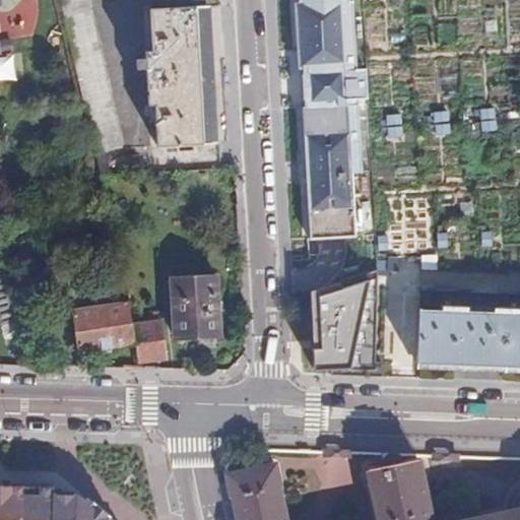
[(60,0),(93,151),(120,145),(88,0),(60,0)]
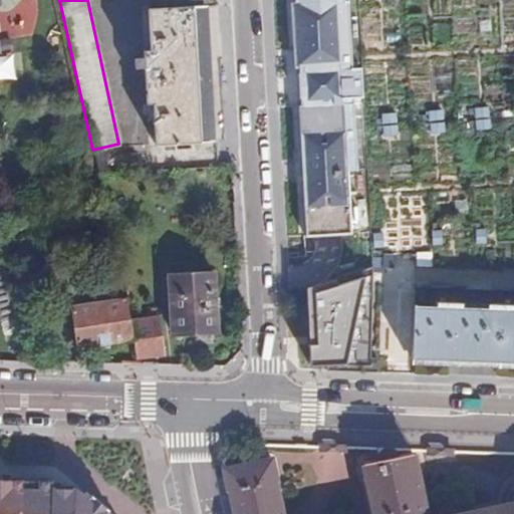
[(293,7),(293,21),(336,19),(335,0),(293,0),(296,3),(296,7),(293,7)]
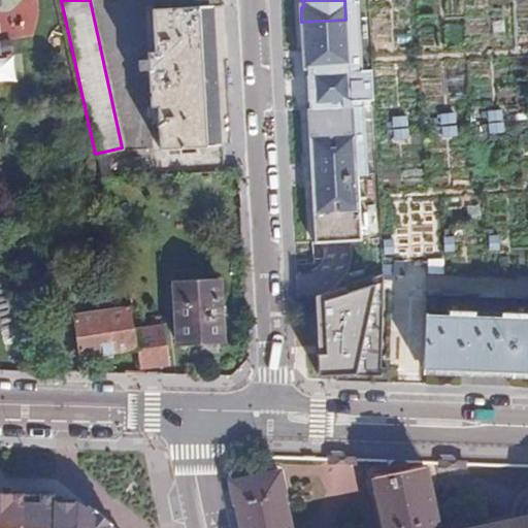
[(218,6),(155,9),(158,54),(150,54),(152,108),(160,108),(163,150),(223,146),(218,6)]
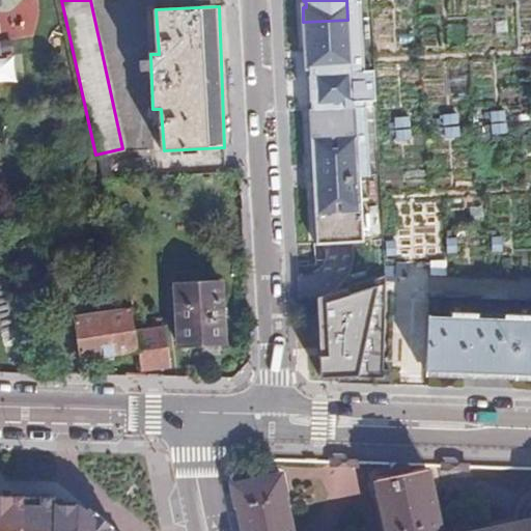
[(303,22),(305,56),(350,53),(347,20),(303,22)]
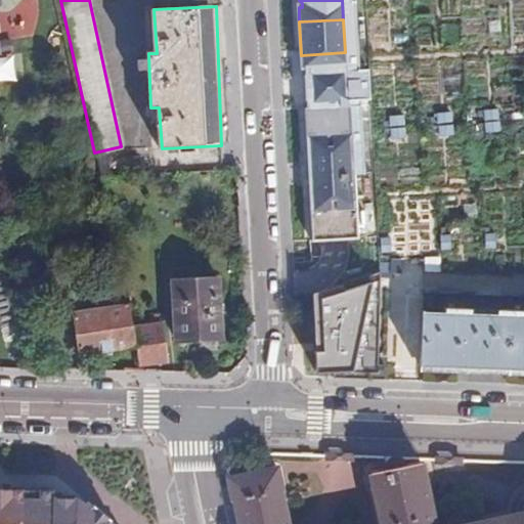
[(345,52),(301,55),(301,70),(346,67),(345,52)]
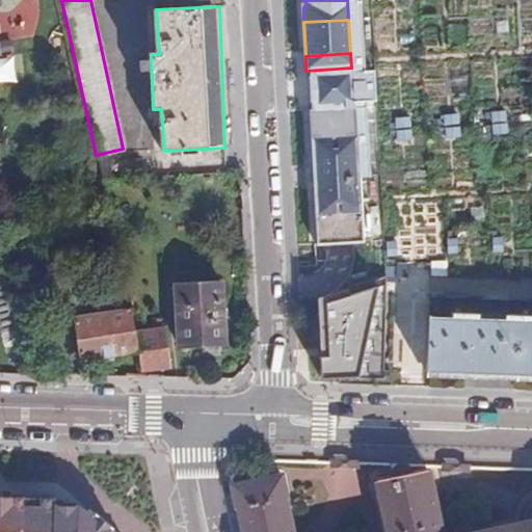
[(310,111),(310,132),(355,129),(354,110),(310,111)]
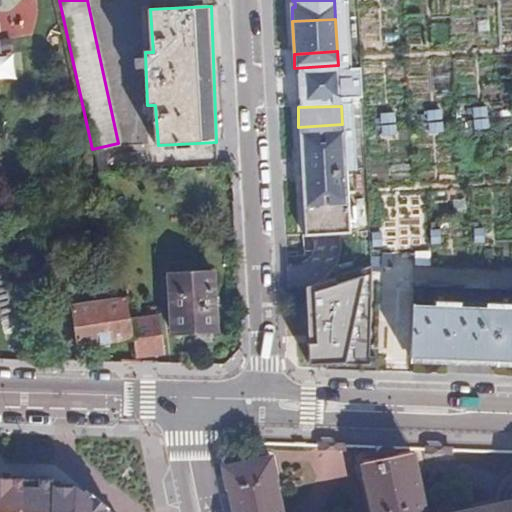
[(473,108),(473,129),(485,129),(485,108),(473,108)]
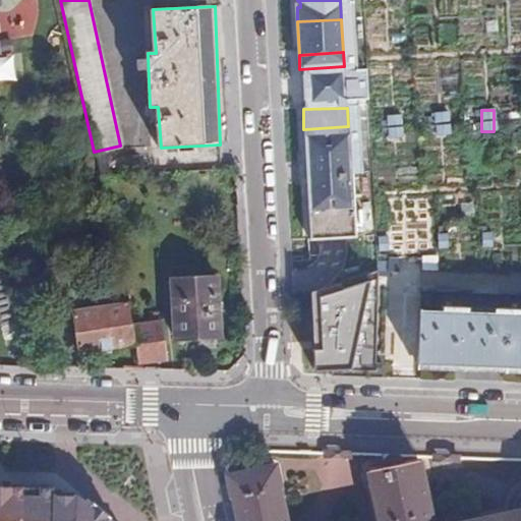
[(386,115),(386,137),(401,137),(400,114),(386,115)]
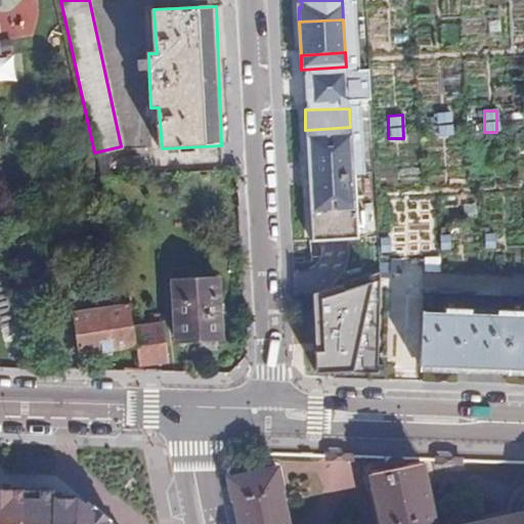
[(350,127),(305,130),(307,173),(313,172),(352,169),(350,127)]
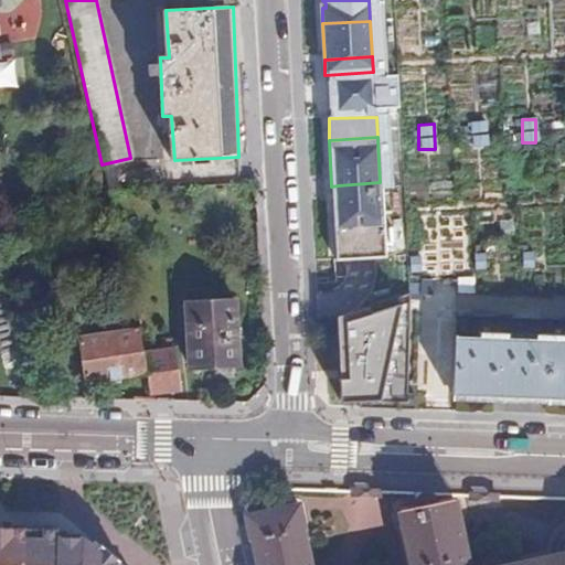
[(382,231),(380,182),(338,185),(338,196),(332,196),(333,234),(382,231)]
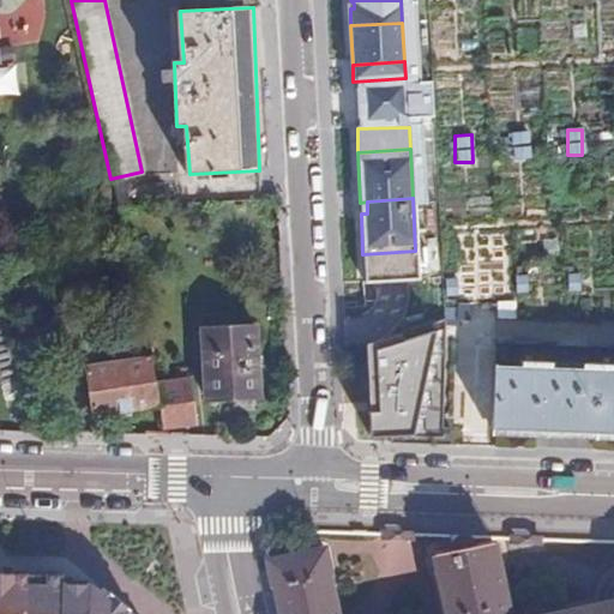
[(415,251),(362,254),(363,284),(417,281),(415,251)]
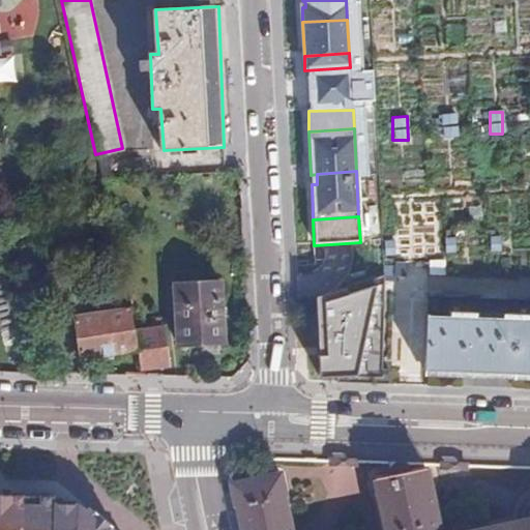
[(321,355),(322,373),(330,373),(382,376),(383,275),(334,291),(317,297),(320,345),(321,355)]
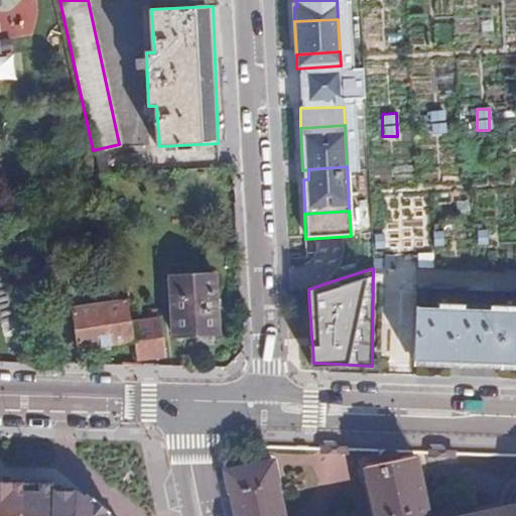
[(214,276),(170,277),(173,336),(216,335),(214,276)]
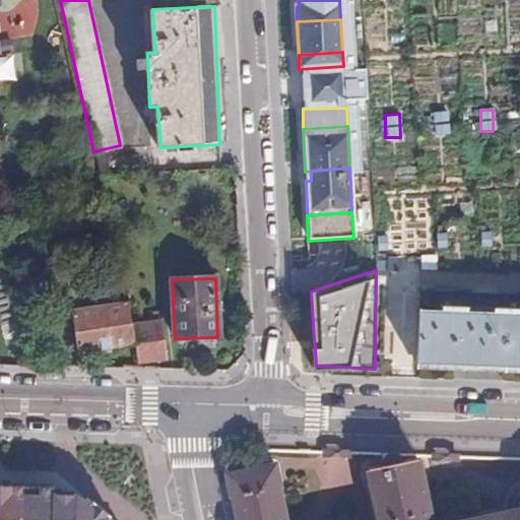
[(419,312),(417,365),(455,366),(456,341),(463,340),(464,317),(466,315),(452,314),(452,308),(440,307),(440,314),(419,312)]
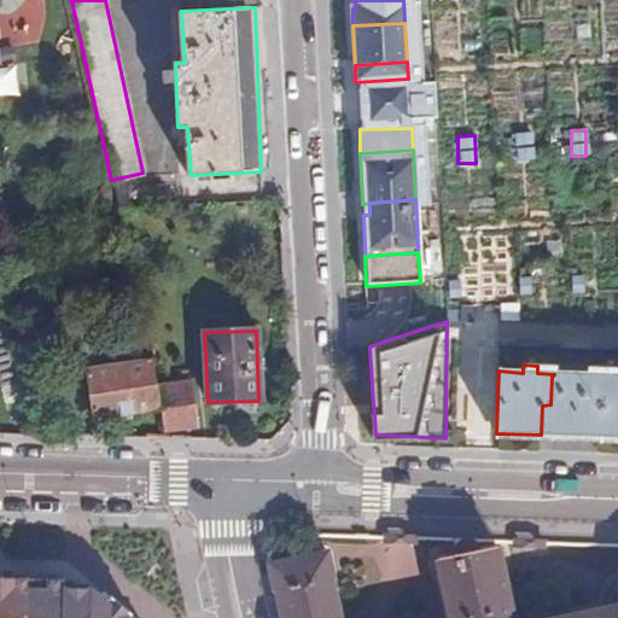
[(162,415),(157,392),(152,368),(82,385),(94,431),(162,415)]
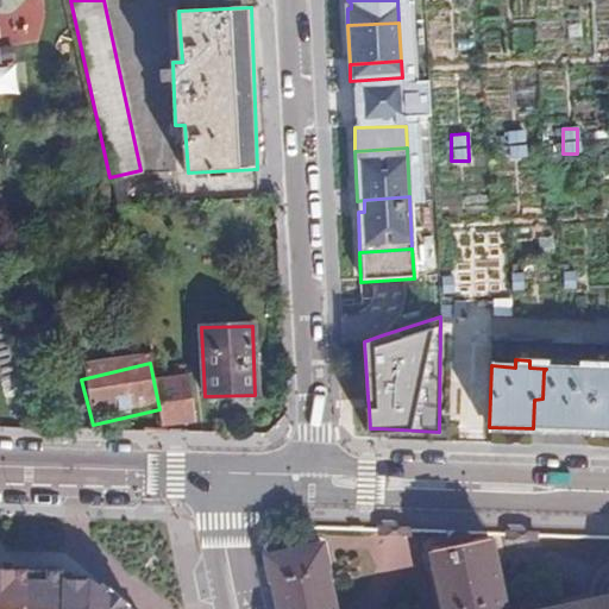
[(591,402),(590,431),(608,431),(608,363),(596,363),(595,370),(585,370),(584,401),(591,402)]
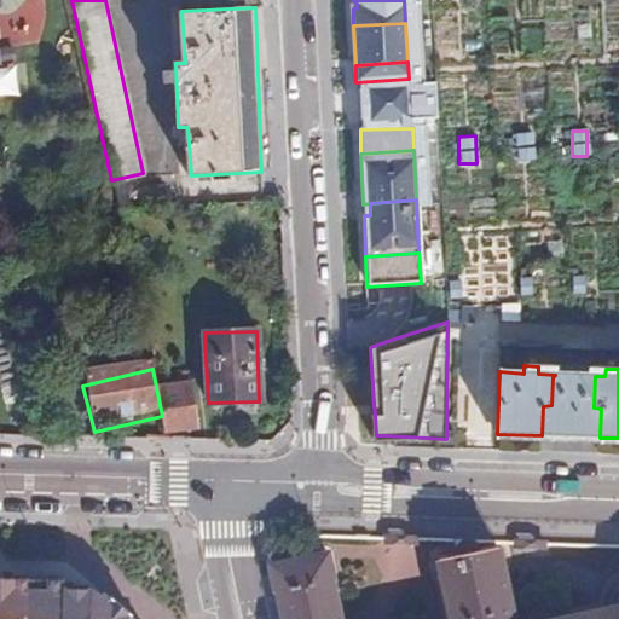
[(543,406),(542,435),(600,438),(601,409),(594,408),(595,376),(555,375),(553,377),(551,405),(543,406)]
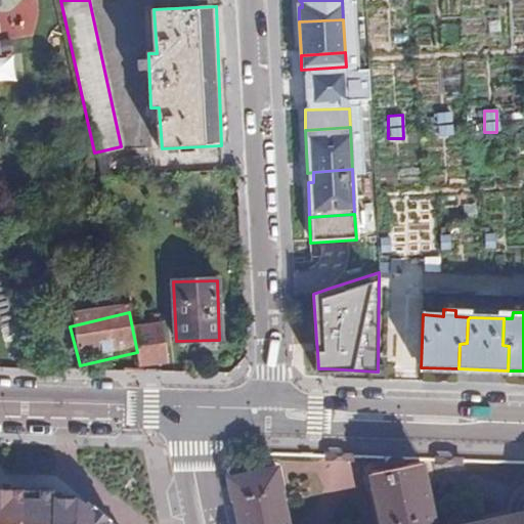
[(137,352),(141,368),(171,362),(163,326),(133,333),(137,352)]
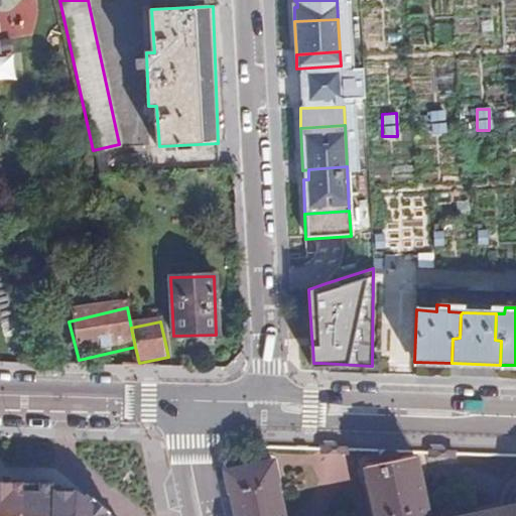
[(515,515),(515,510),(504,513),(488,515),(422,515),(424,515),(412,462),(403,464),(401,454),(369,453),(373,470),(363,472),(372,515),(281,515),(270,466),(225,474),(234,515),(515,515)]
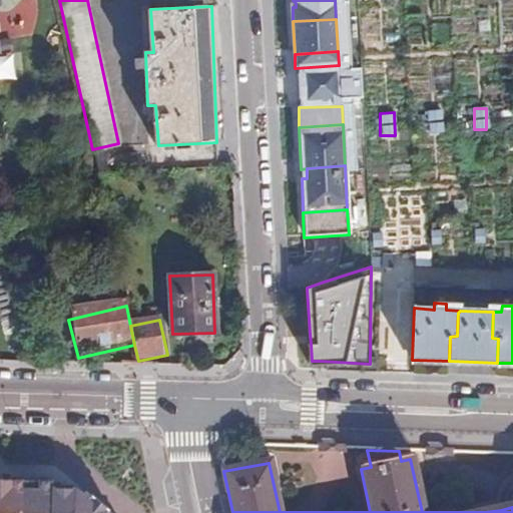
[(91,502),(81,494),(75,488),(53,488),(53,480),(0,478),(0,512),(104,512),(102,510),(98,512),(97,512),(89,506),(91,502)]
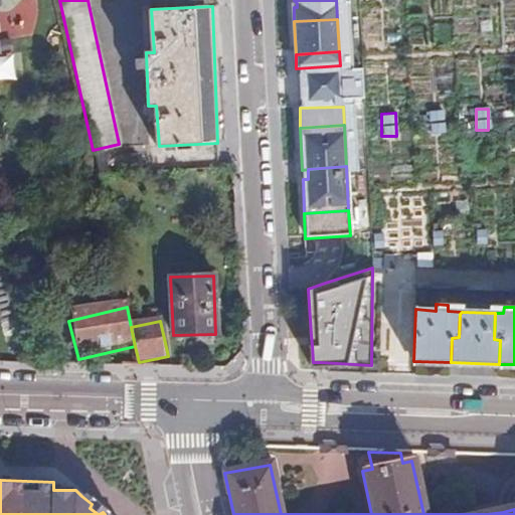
[(514,509),(514,485),(512,488),(506,495),(503,505),(502,508),(503,512),(514,509)]
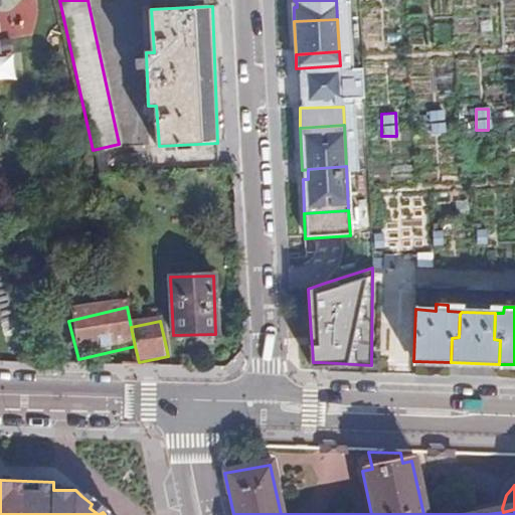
[(84,494),(81,496),(92,504),(90,508),(98,514),(99,514),(103,512),(105,514),(109,514),(107,513),(111,510),(95,496),(91,499),(84,494)]
